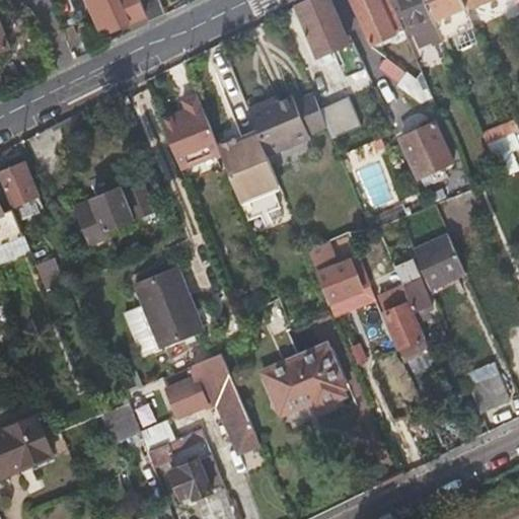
[(90,0),(101,28),(114,23),(117,28),(148,14),(141,0),(90,0)]
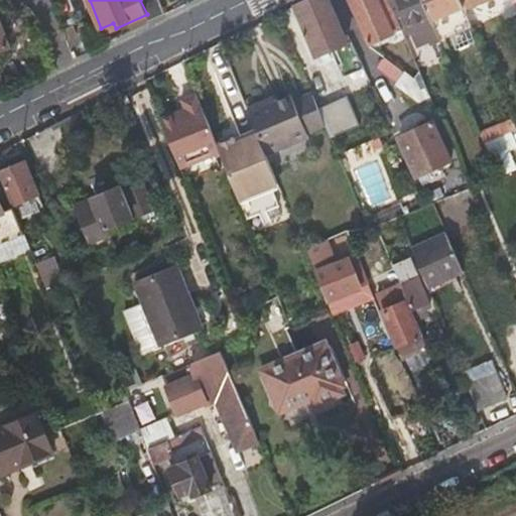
[(157,0),(140,0),(147,14),(151,24),(165,17),(157,0)]
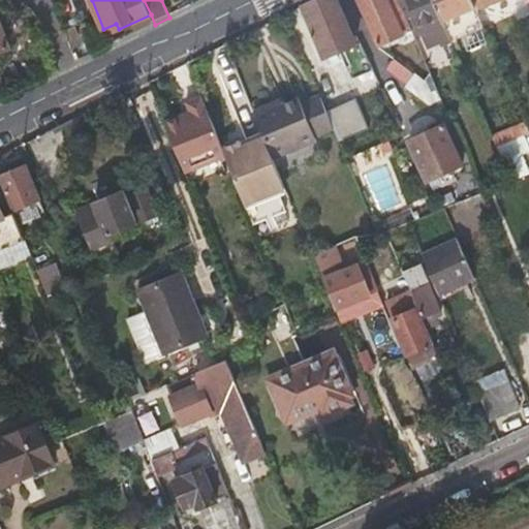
[(355,45),(344,20),(334,0),(318,0),(303,8),(324,59),(344,51),(351,68),(366,61),(358,44),(355,45)]
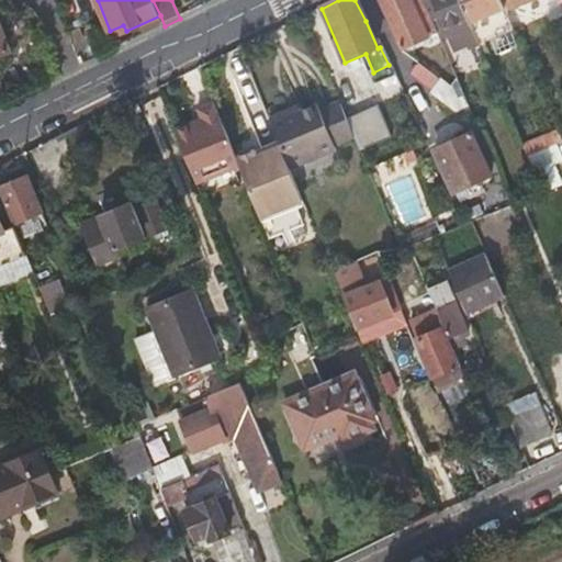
[(380,0),(404,51),(418,44),(431,37),(414,0),(380,0)]
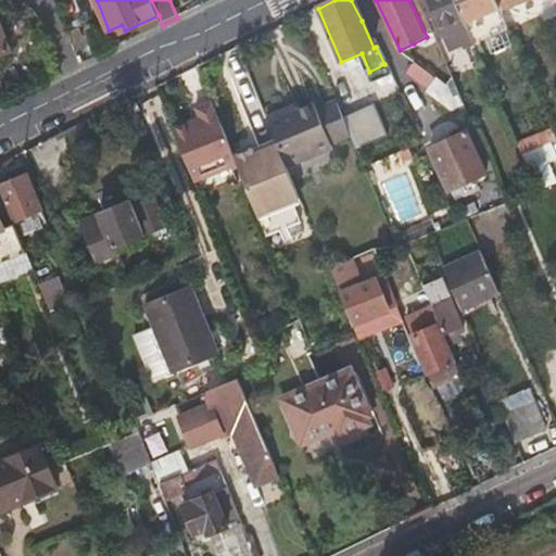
[(427,0),(440,27),(463,17),(455,0),(427,0)]
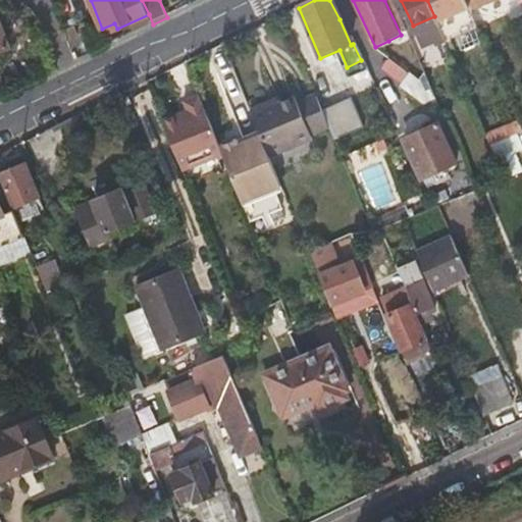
[(470,8),(466,0),(427,0),(434,16),(436,22),(470,8)]
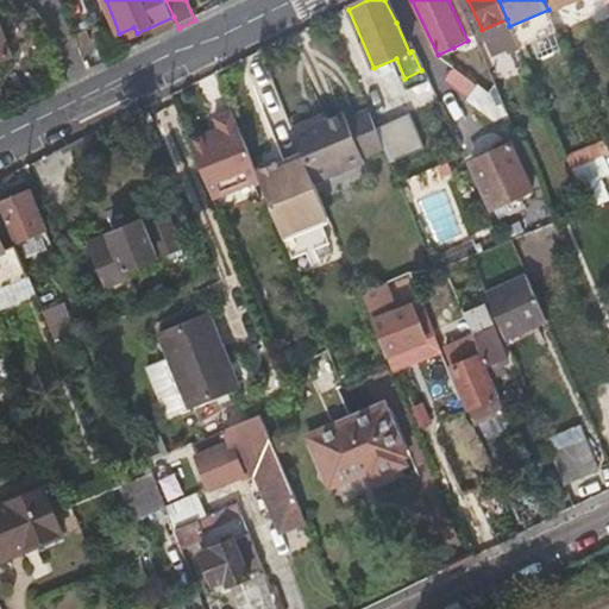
[(544,0),(548,10),(550,12),(575,0),(544,0)]
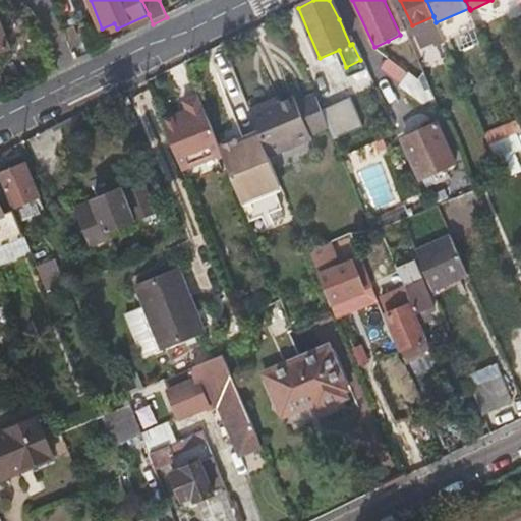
[(0,53),(17,45),(7,23),(21,16),(18,9),(4,15),(3,13),(0,13),(0,53)]
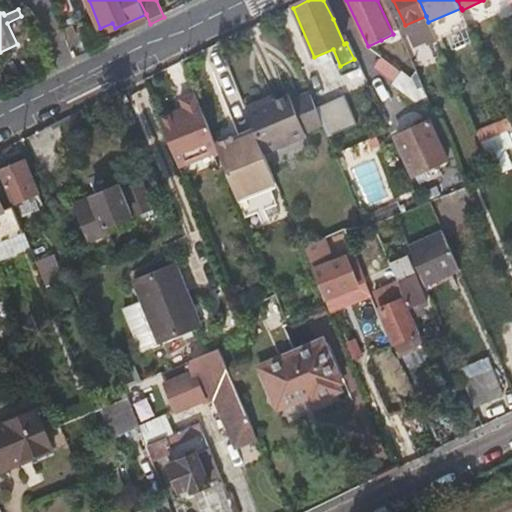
[(467,29),(449,35),(453,49),(472,43),(467,29)]
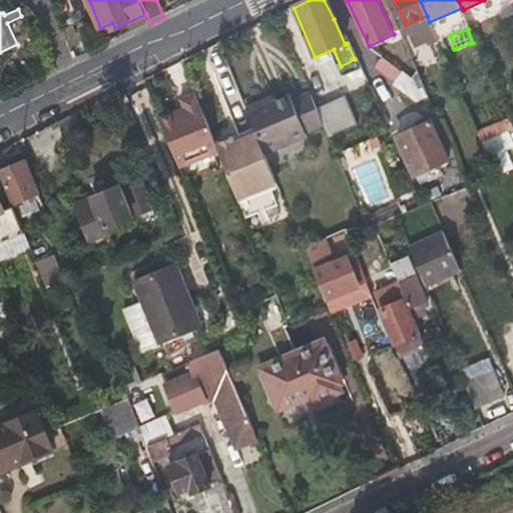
[(437,40),(433,41),(430,43),(433,49),(439,46),(437,40)]
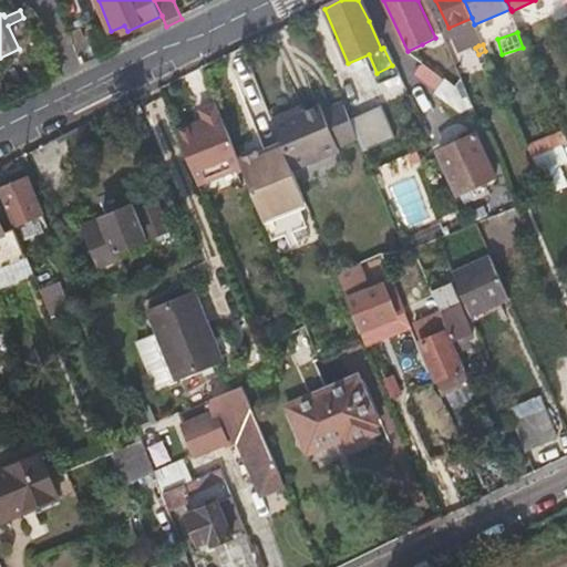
[(380,99),(403,89),(392,65),(377,73),(370,75),(380,99)]
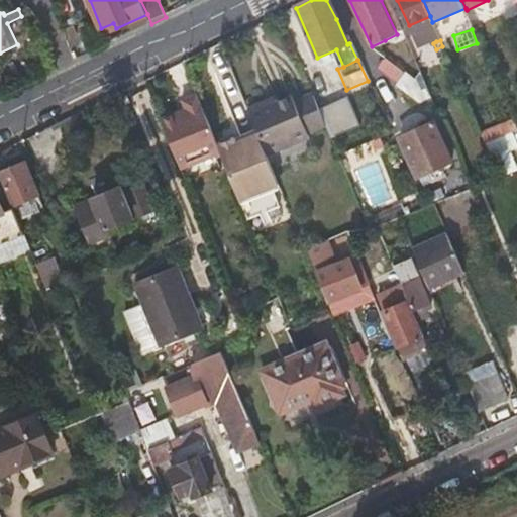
[(414,84),(411,81),(407,78),(401,86),(422,104),(432,100),(427,88),(421,90),(414,84)]
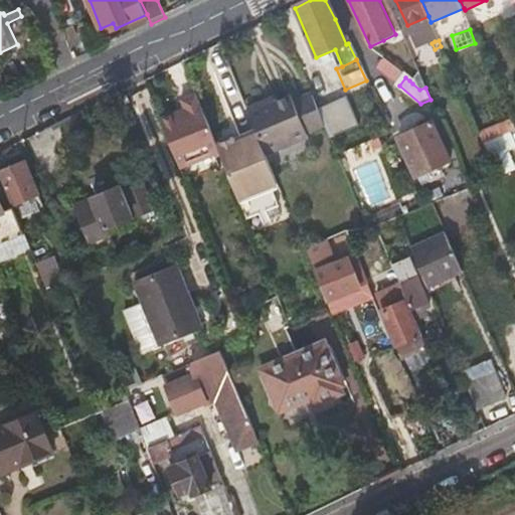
[(421,78),(412,83),(419,90),(425,88),(421,78)]
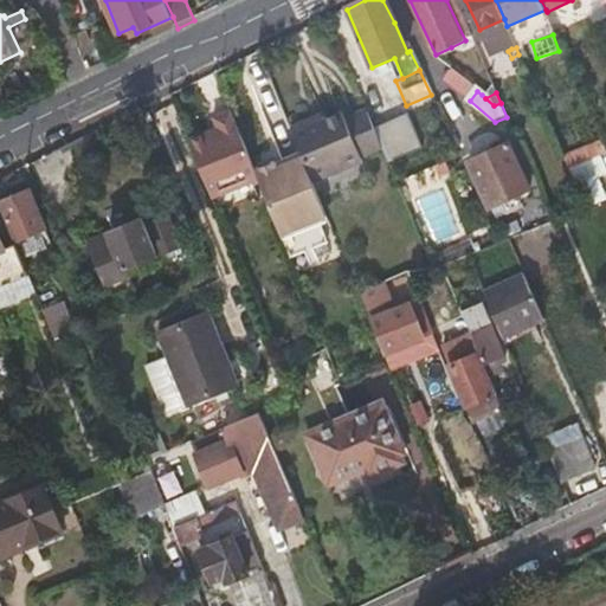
[(342,114),(337,115),(358,161),(381,152),(366,111),(345,121),(342,114)]
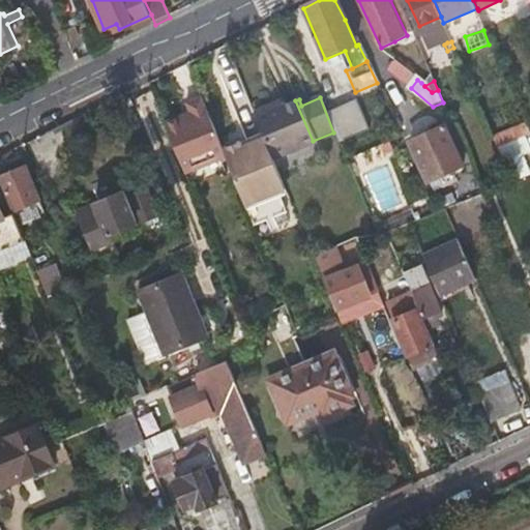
[(180,123),(179,121),(178,120),(164,125),(179,165),(195,159),(198,166),(223,156),(221,149),(201,100),(184,108),(189,119),(180,123)]
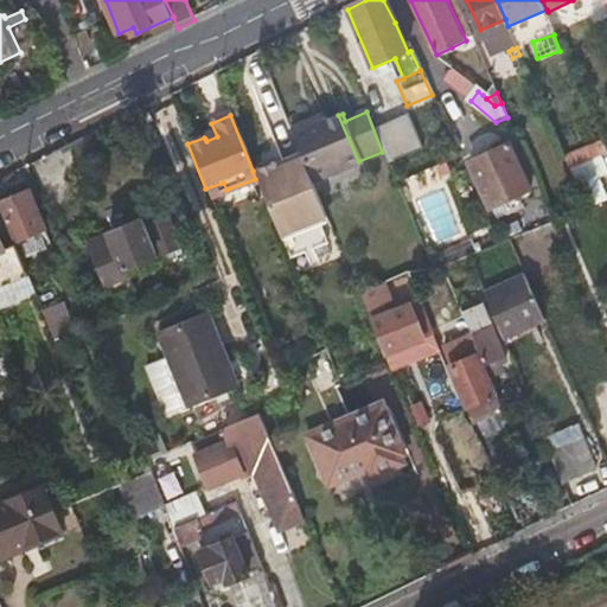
[(358,161),(338,115),(317,125),(314,119),(291,128),(301,158),(313,186),(360,167),(358,161)]
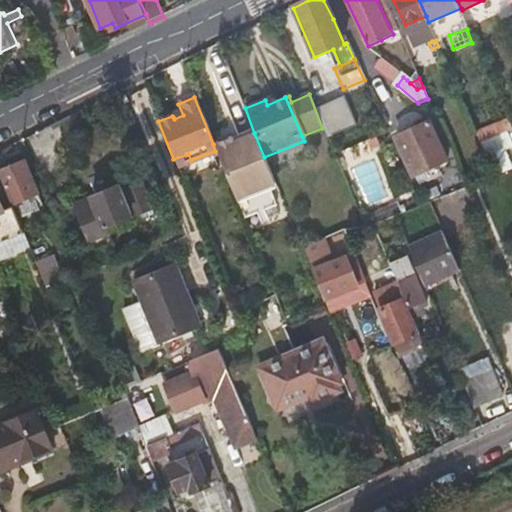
[(493,130),(496,138),(510,133),(511,132),(511,126),(511,125),(510,123),(493,130)]
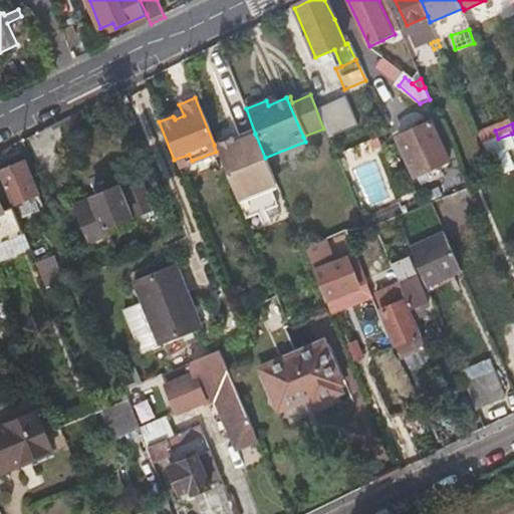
[(400,144),(409,163),(417,181),(451,166),(435,129),(400,144)]
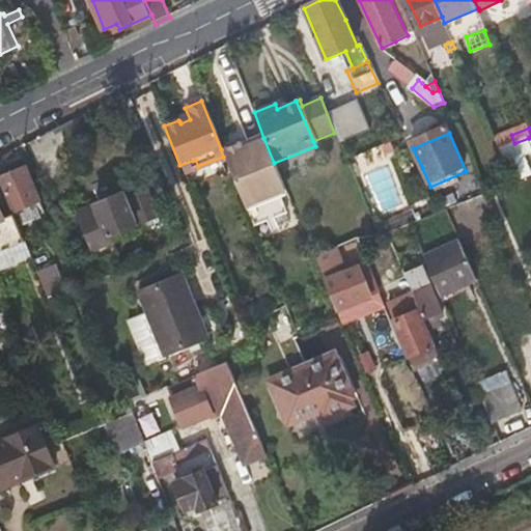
[(223,157),(252,226),(285,214),(279,197),(277,193),(284,190),(274,163),(263,138),(242,147),(240,142),(221,149),(223,157)]
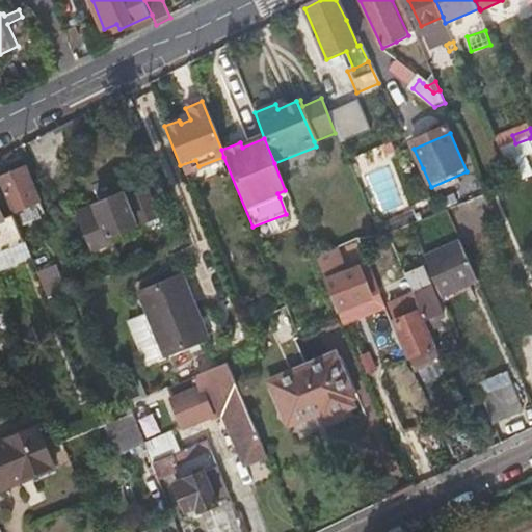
[(503,163),(526,154),(531,151),(531,143),(530,138),(515,143),(499,152),(503,163)]
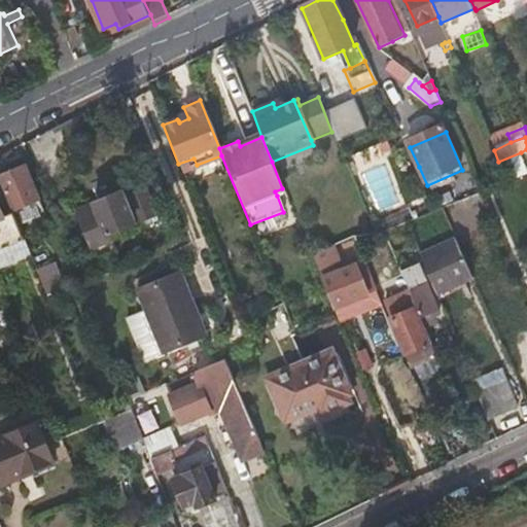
[(498,162),(502,172),(525,162),(521,152),(498,162)]
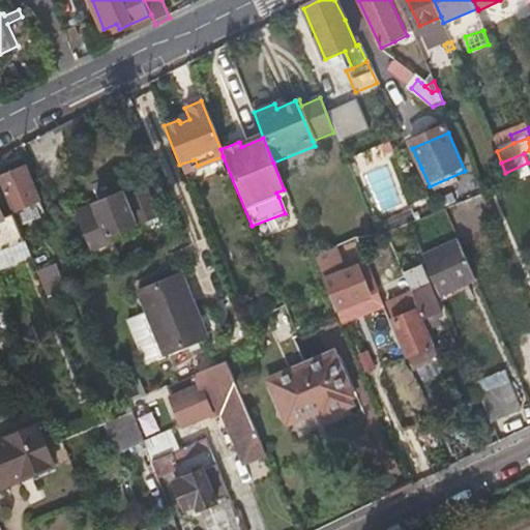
[(182,172),(198,166),(195,159),(179,165),(182,172)]
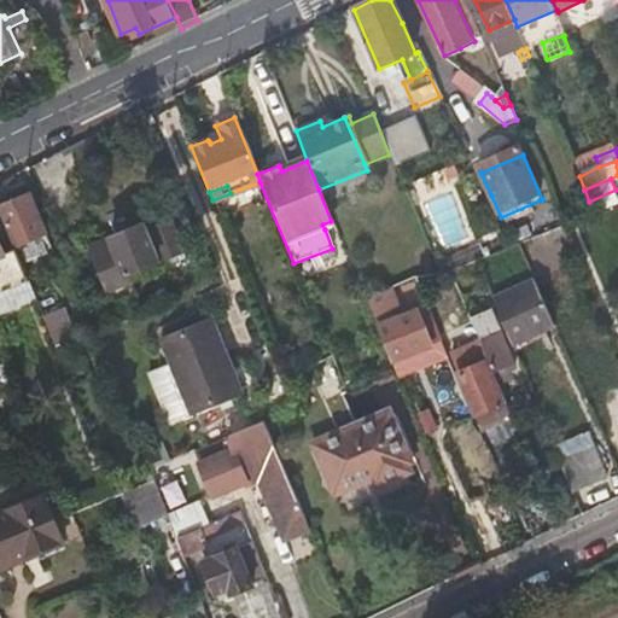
[(420,204),(443,250),(468,238),(445,192),(420,204)]
